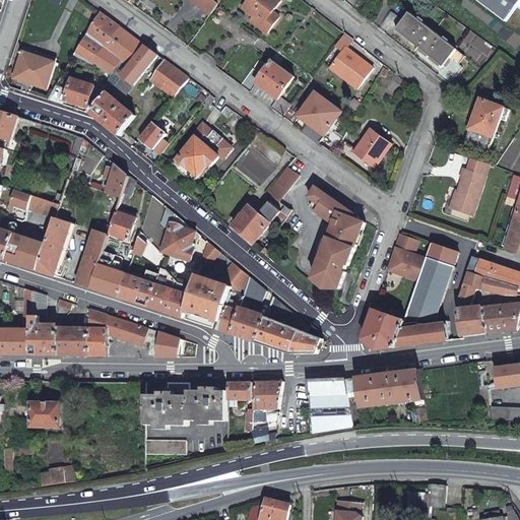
[(192,0),(211,14),(219,3),(215,0),(192,0)]
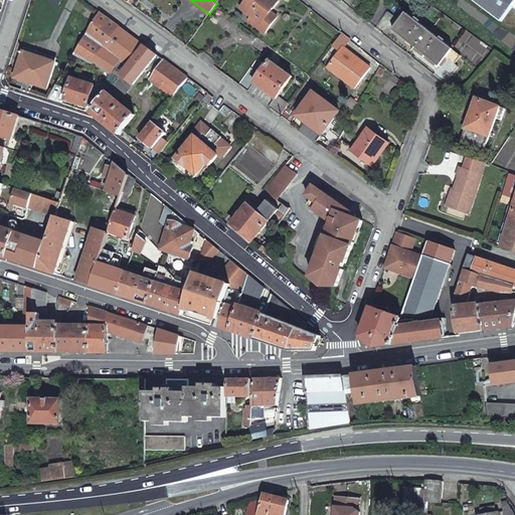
[(251,1),(248,0),(247,0),(241,9),(243,11),(251,1)]
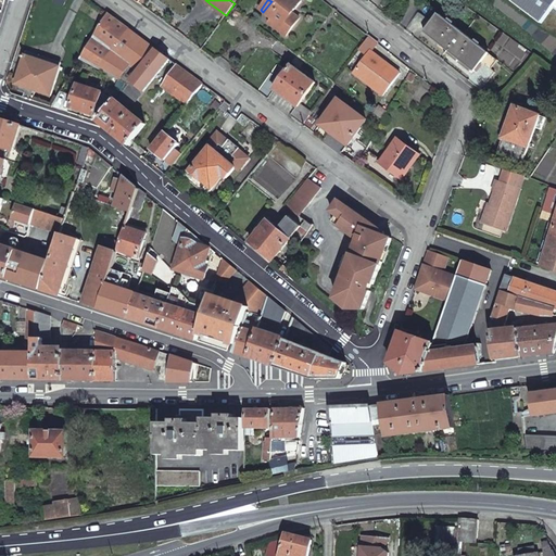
[(301,0),(268,0),(272,1),(263,12),(274,20),(283,26),(280,32),(287,36),(301,19),(293,13),(302,0),(301,0)]
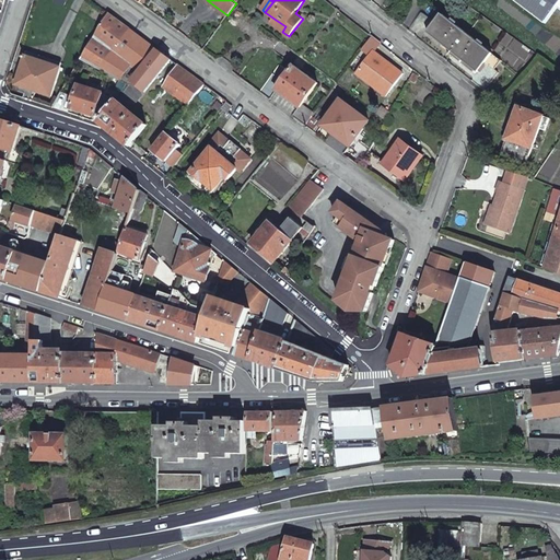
[(559,0),(516,0),(549,23),(559,8),(559,0)]
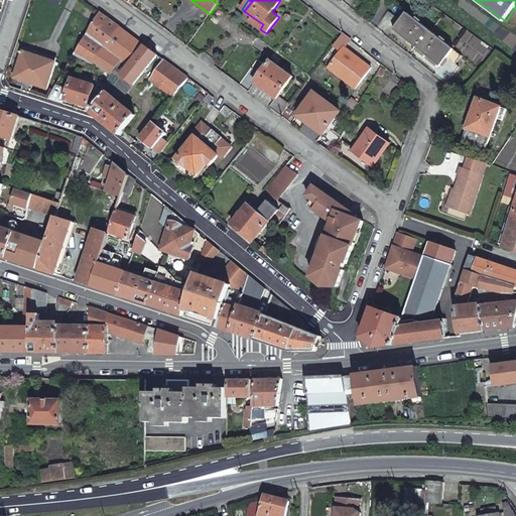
[(417,47),(429,29),(407,11),(401,19),(389,10),(378,23),(390,32),(393,29),(417,47)]
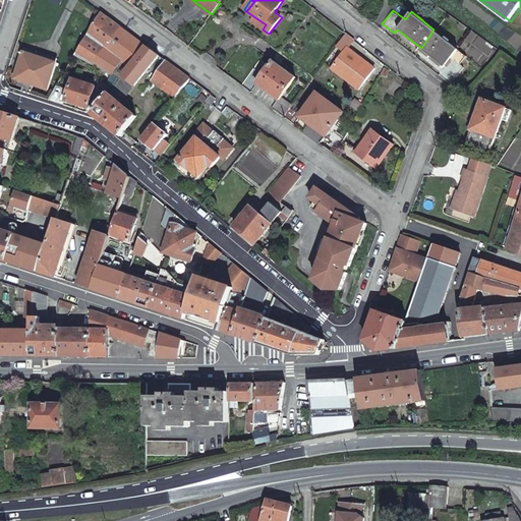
[(120,25),(101,11),(75,53),(94,62),(120,25)]
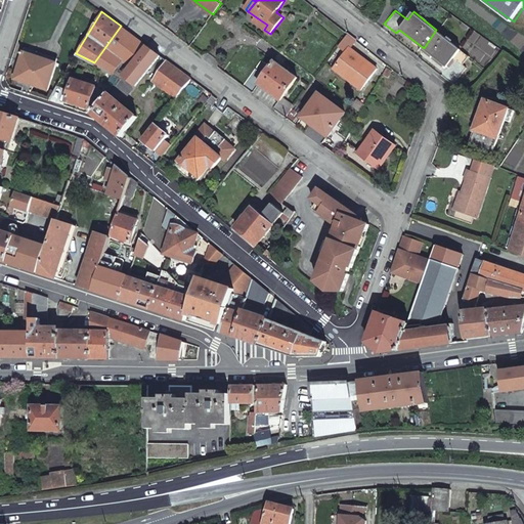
[(255,23),(264,30),(267,25),(258,18),(255,23)]
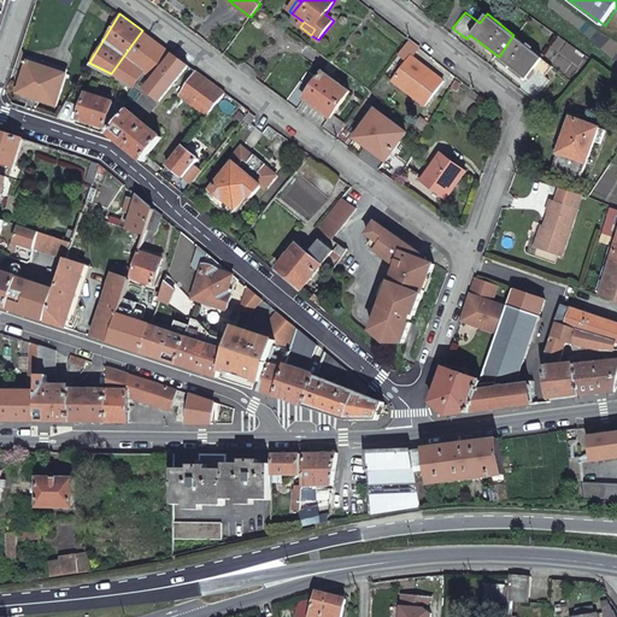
[(189,65),(142,30),(111,74),(144,90),(129,107),(119,121),(111,131),(145,160),(163,137),(145,122),(189,65)]
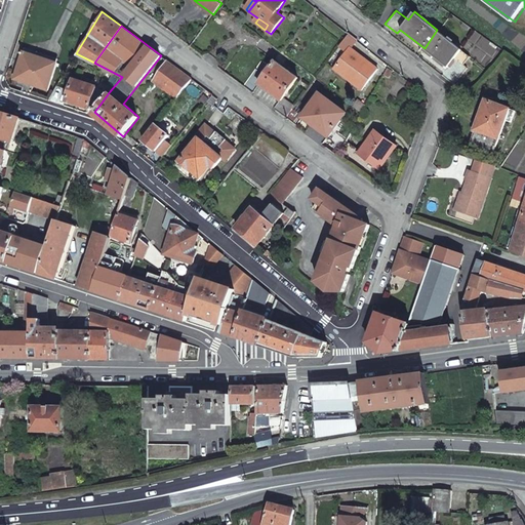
[(461,48),(437,30),(425,48),(447,66),(461,48)]
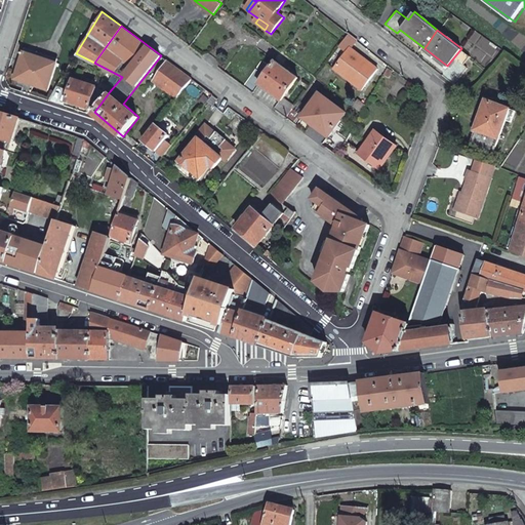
[(362,89),(377,69),(351,48),(357,40),(351,36),(349,37),(347,36),(339,47),(348,53),(335,70),(362,89)]
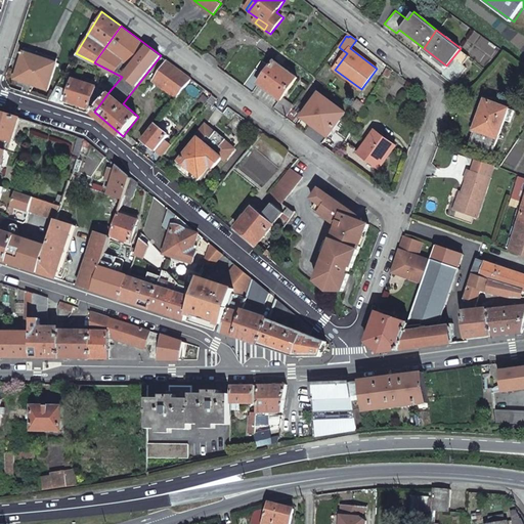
[(25,82),(22,91),(31,94),(34,85),(48,89),(57,60),(25,50),(15,79),(25,82)]
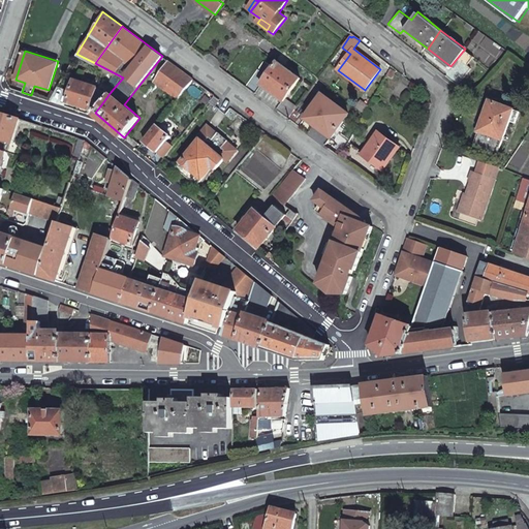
[(265,61),(246,86),(254,93),(261,84),(283,100),(277,110),(288,118),(296,109),(297,106),(285,98),(301,76),(279,60),(274,67),(265,61)]
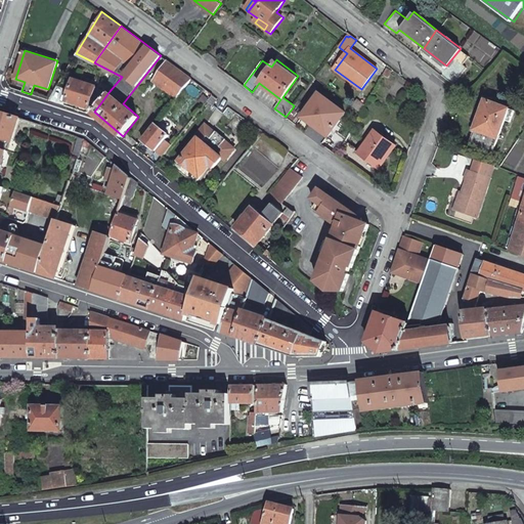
[(177,96),(191,78),(171,62),(168,60),(155,79),(177,96)]
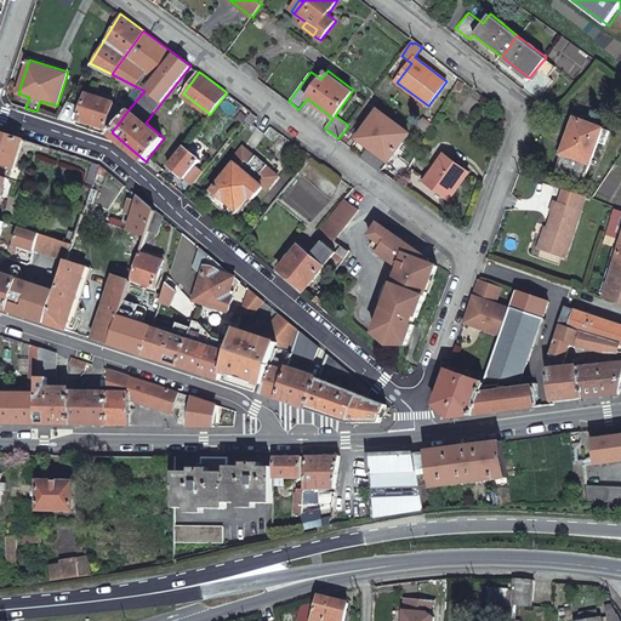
[(115,100),(87,91),(80,118),(107,126),(115,100)]
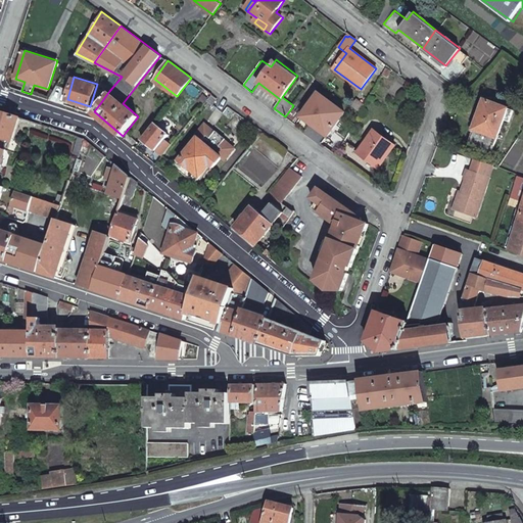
[(101,102),(109,91),(104,87),(96,97),(101,102)]
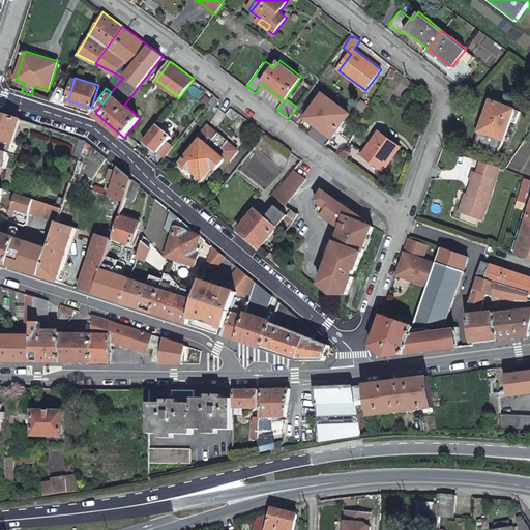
[(324,93),(306,117),(333,137),(350,113),(324,93)]
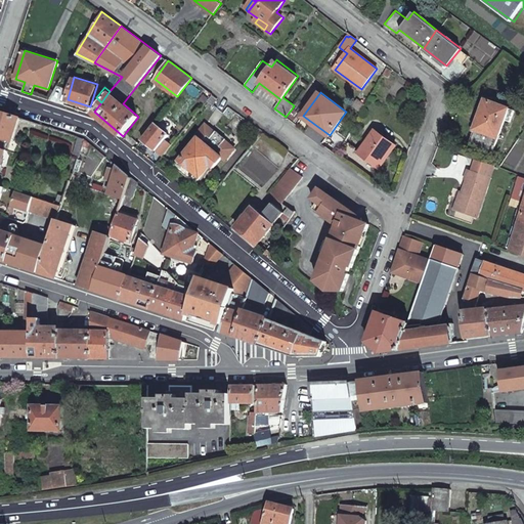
[(219,98),(213,94),(209,99),(214,104),(219,98)]
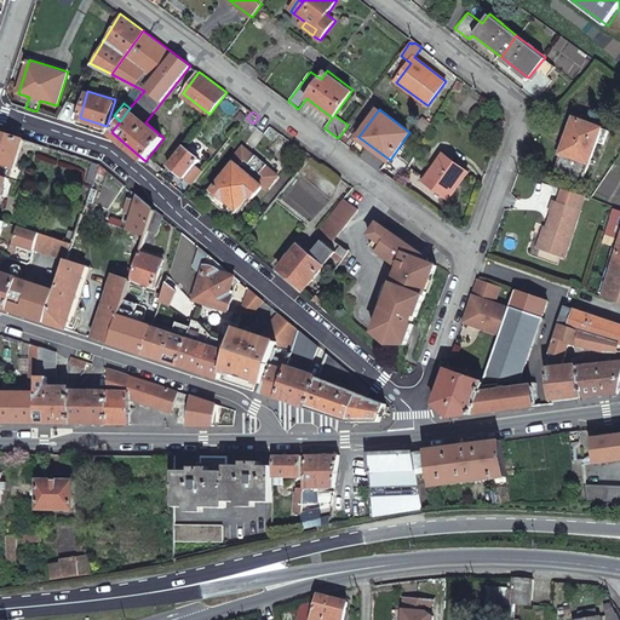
[(423,118),(418,125),(428,132),(432,125),(423,118)]
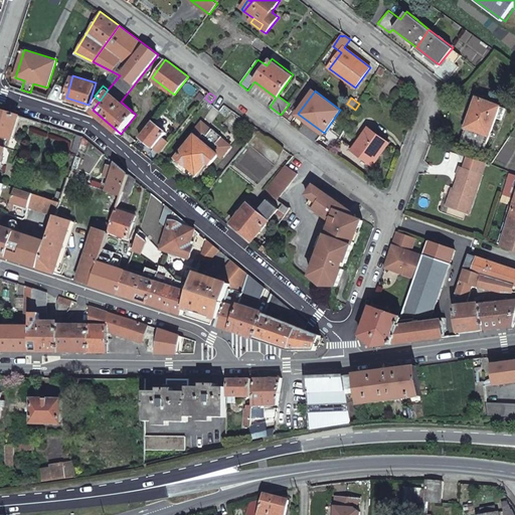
[(498,106),(477,98),(461,141),(481,149),(498,106)]
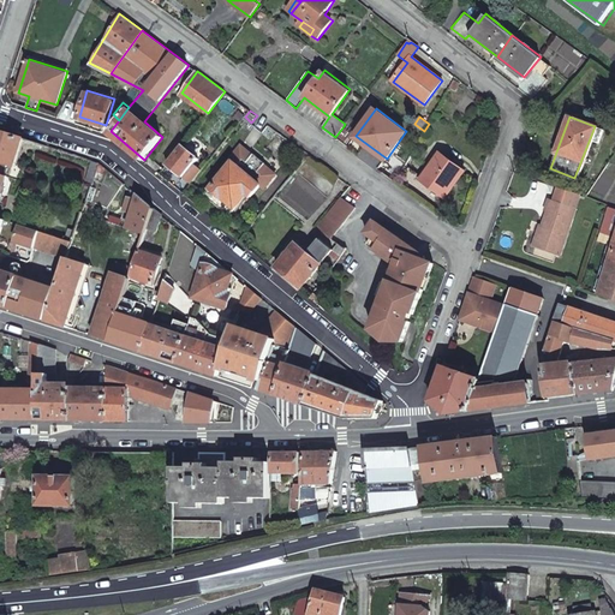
[(344,126),(335,137),(348,145),(356,136),(344,126)]
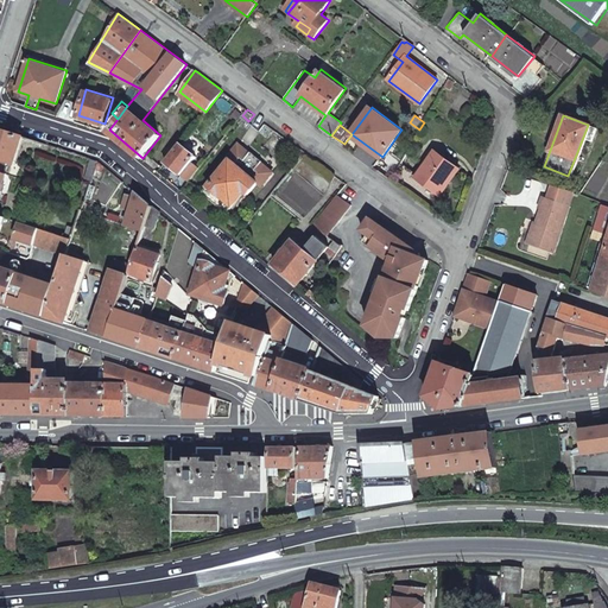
[(0,195),(7,173),(0,171),(0,159),(14,164),(24,137),(0,128),(0,195)]
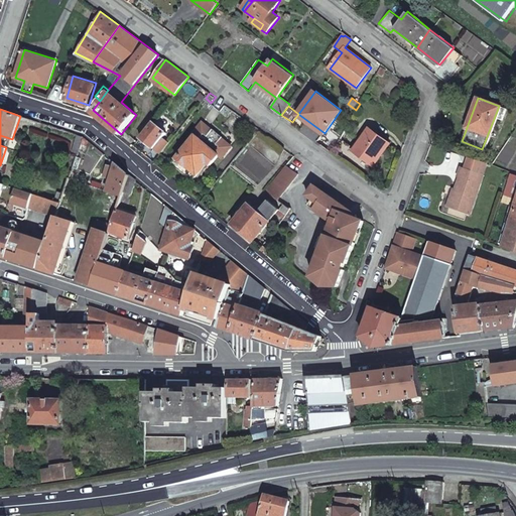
[(168,132),(153,120),(141,136),(160,153),(169,142),(163,137),(168,132)]
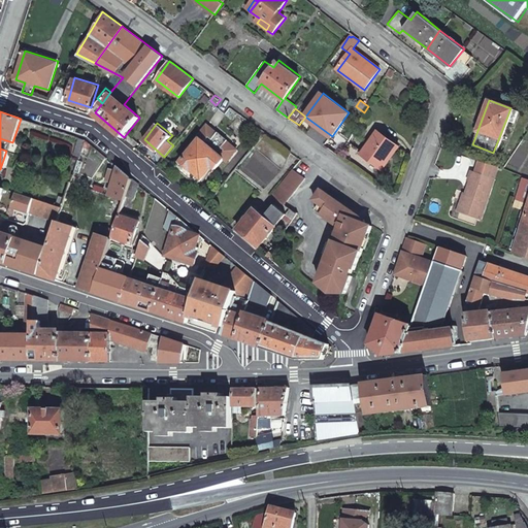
[(199,136),(202,138),(213,149),(224,137),(209,124),(199,136)]
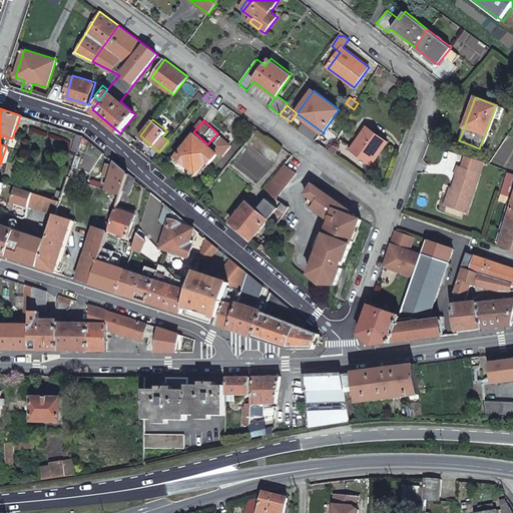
[(388,142),(368,127),(353,147),(343,139),(336,148),(347,155),(350,150),(351,150),(371,165),(388,142)]
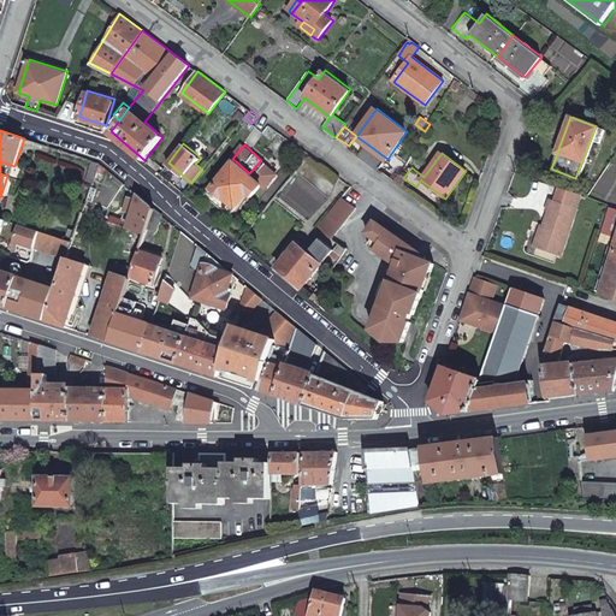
[(99,163),(92,160),(86,181),(92,183),(99,163)]
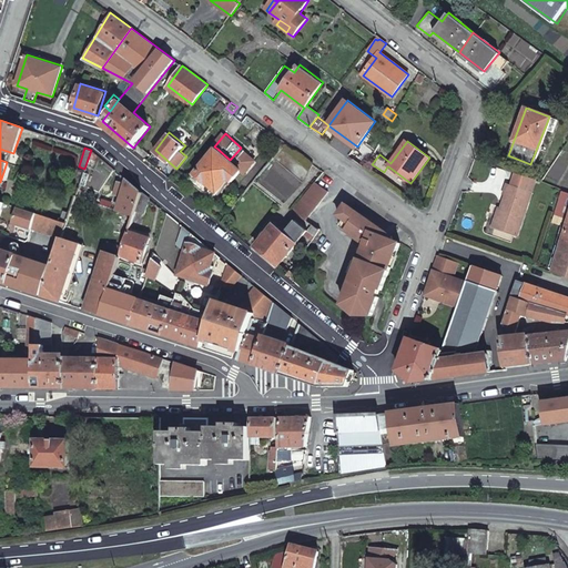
[(256,161),(241,148),(230,160),(243,171),(242,171),(245,173),(256,161)]
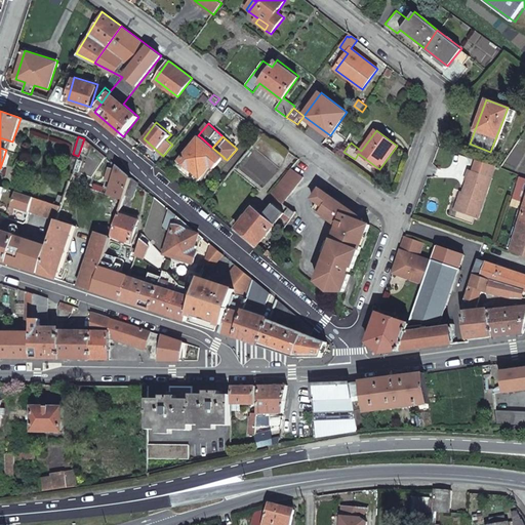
[(225,158),(212,148),(201,137),(179,162),(176,166),(196,184),(208,169),(212,172),(224,158),(225,158)]
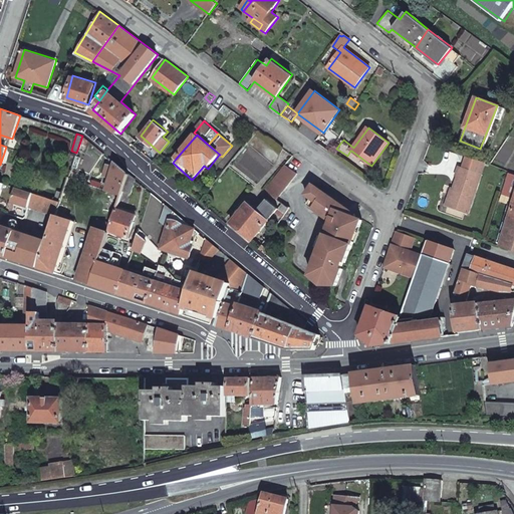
[(466,156),(461,168),(481,175),(485,163),(466,156)]
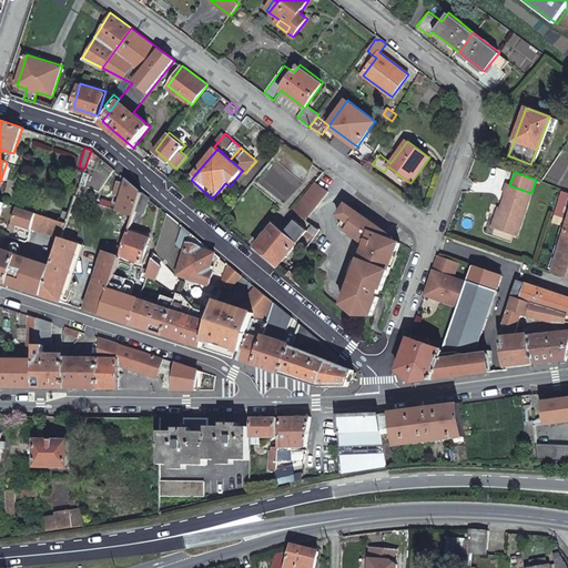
[(143,193),(128,180),(118,210),(135,215),(137,211),(142,194),(143,193)]
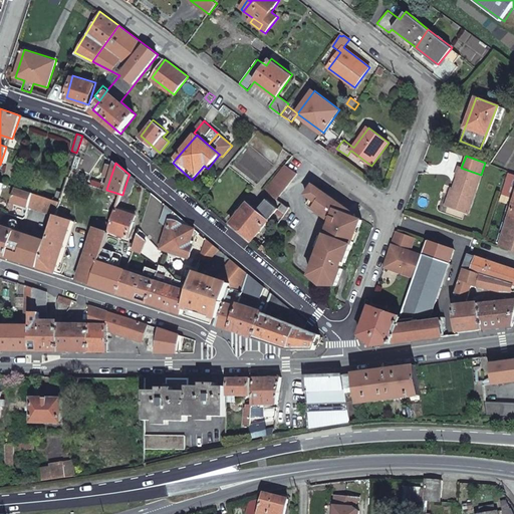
[(267,192),(278,201),(298,174),(286,166),(267,192)]
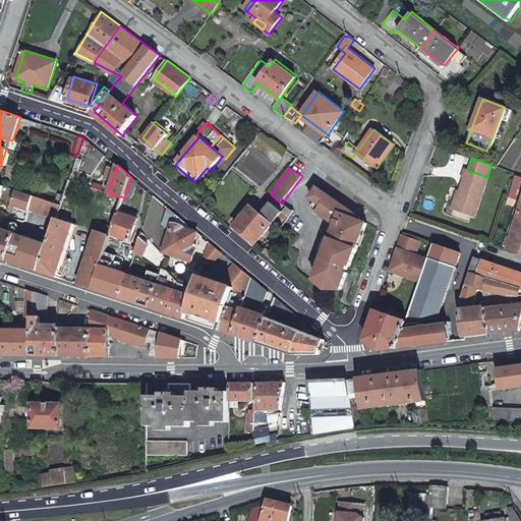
[(459,178),(462,178),(451,208),(474,216),(487,177),(467,170),(462,169),(459,178)]
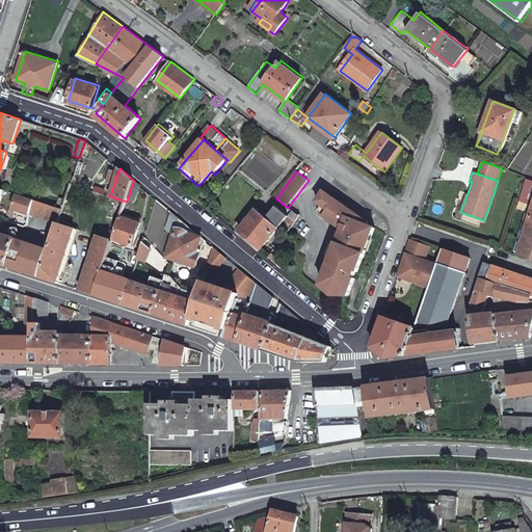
[(531,179),(527,178),(519,201),(531,205),(531,179)]
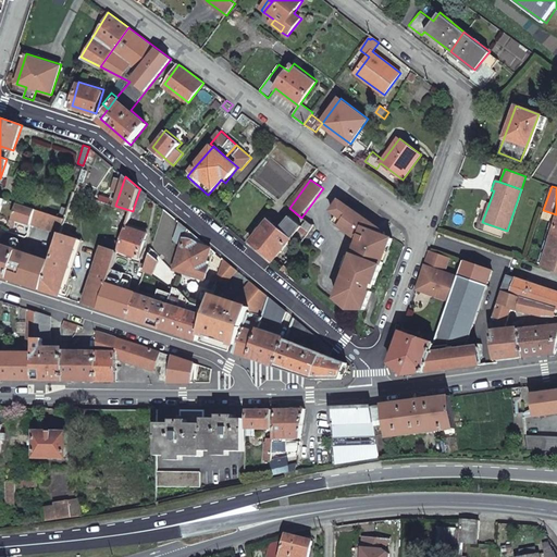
[(147,196),(139,190),(134,207),(141,210),(147,196)]
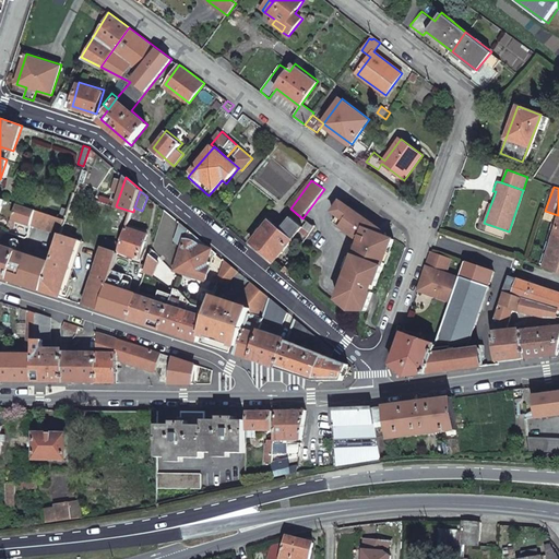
[(60,218),(66,219),(73,197),(68,194),(60,218)]
